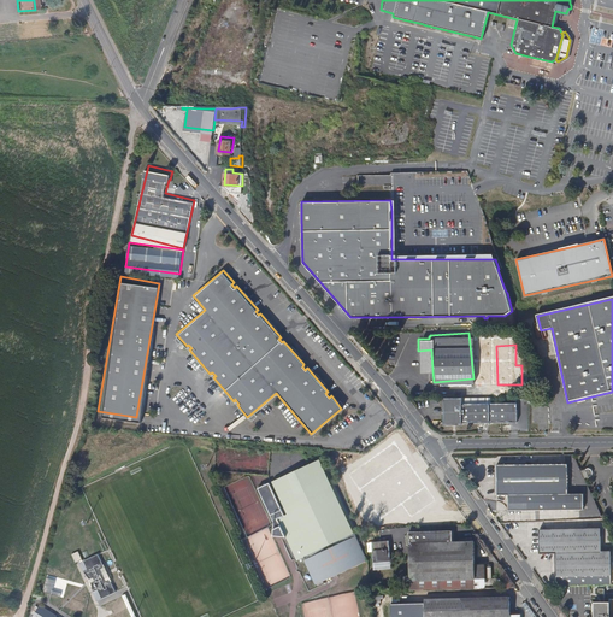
[(432,370),(431,350),(418,351),(420,371),(432,370)]
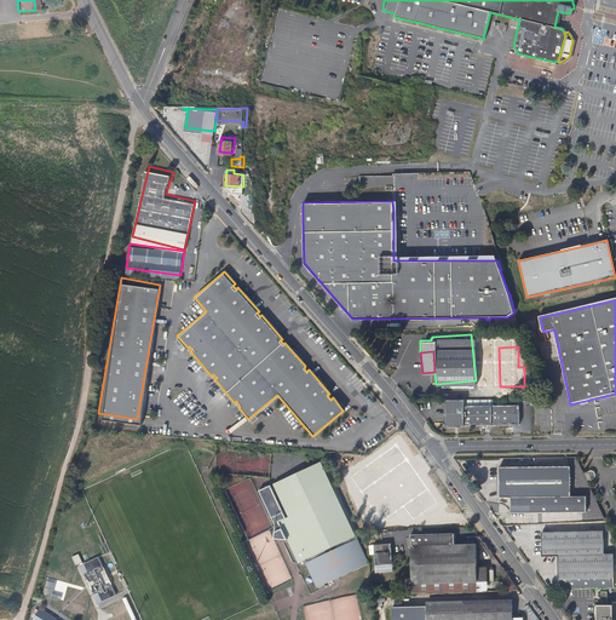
[(464,406),(462,400),(445,400),(445,411),(447,411),(447,428),(454,428),(454,425),(464,425),(519,424),(519,406),(464,406)]
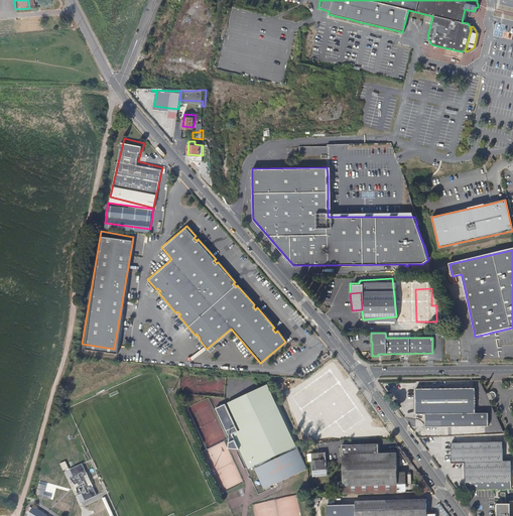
[(294,445),(265,383),(212,408),(221,429),(225,434),(226,435),(227,436),(226,436),(225,437),(226,438),(227,438),(227,446),(234,446),(233,450),(242,469),(243,468),(244,469),(246,474),(245,477),(248,478),(256,494),(268,488),(267,486),(303,469),(298,458),(302,456),(297,446),(294,447),(293,445),(294,445)]
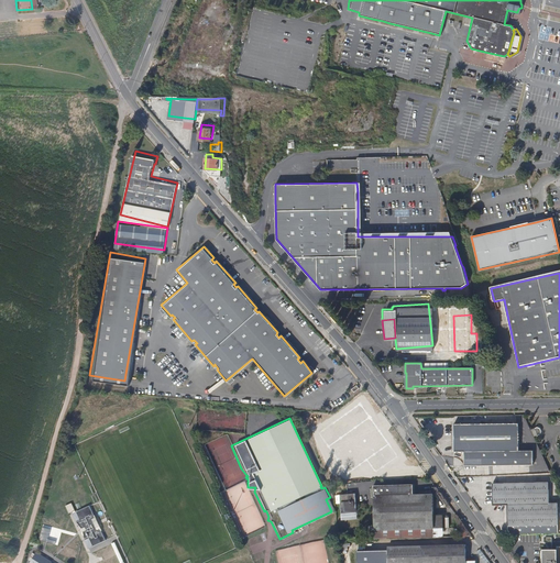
[(459,449),(513,445),(512,426),(512,418),(447,421),(449,449),(459,449)]
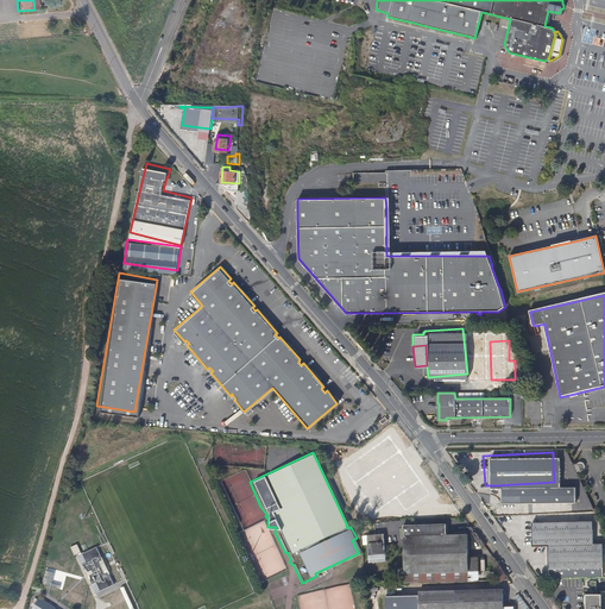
[(430,489),(426,483),(404,453),(385,466),(398,485),(410,502),(430,489)]
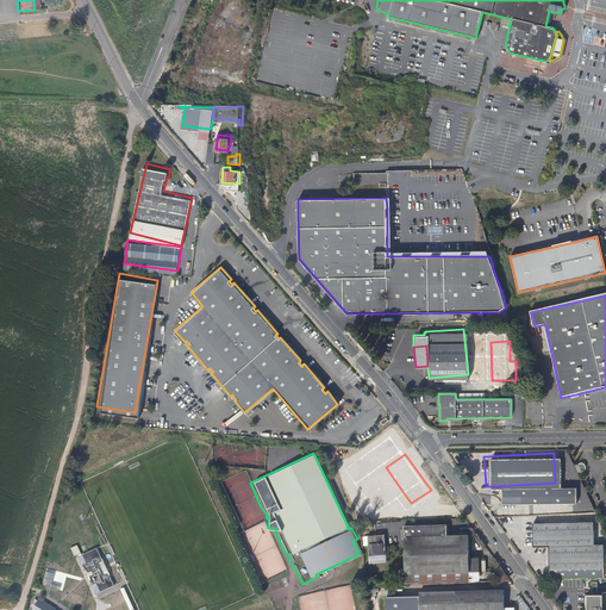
[(564,483),(563,460),(554,461),(555,483),(564,483)]
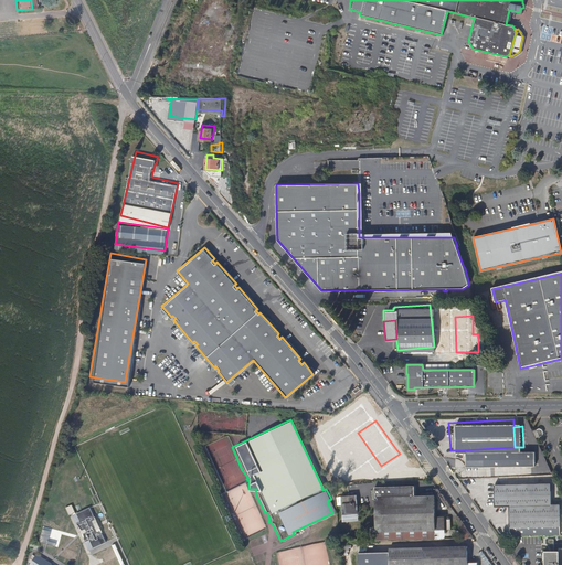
[(342,433),(336,437),(356,467),(368,459),(366,456),(360,459),(342,433)]
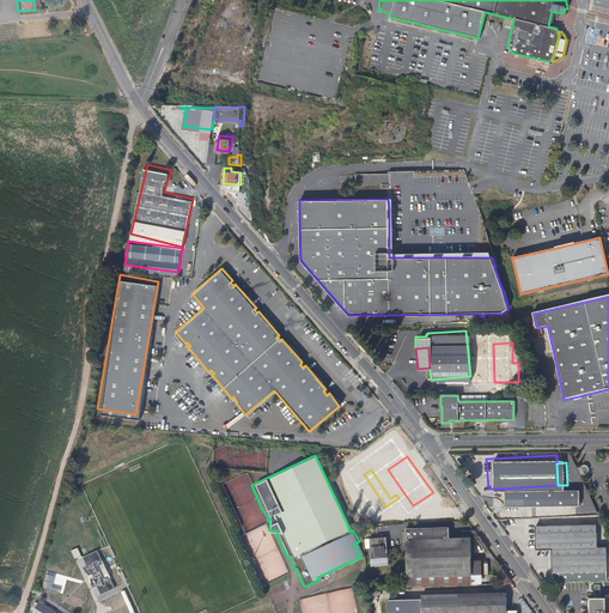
[(558,485),(499,489),(500,504),(574,502),(573,485),(567,485),(558,485)]
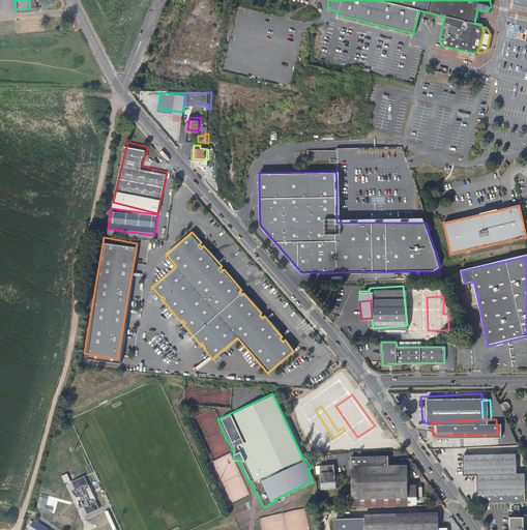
[(463,458),(463,465),(464,475),(476,474),(477,502),(525,501),(524,493),(526,493),(526,480),(524,480),(524,473),(524,470),(517,470),(516,463),(516,455),(516,453),(463,454),(463,458)]
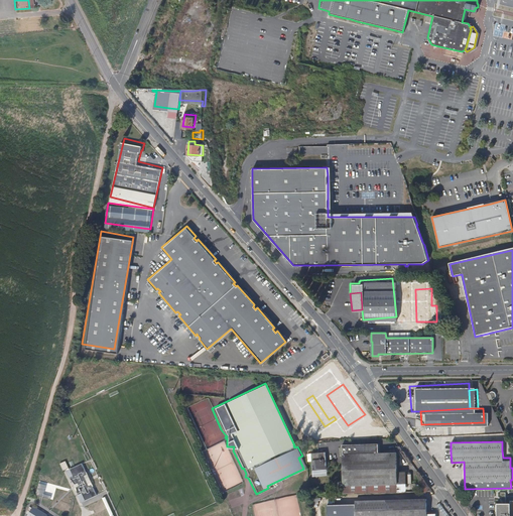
[(383,452),(382,442),(346,443),(347,492),(401,491),(401,471),(400,452),(383,452)]
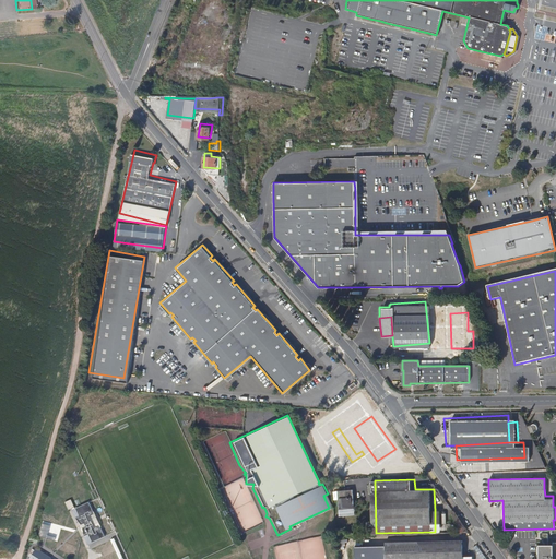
[(359,511),(357,487),(342,488),(342,491),(343,499),(344,512),(359,511)]
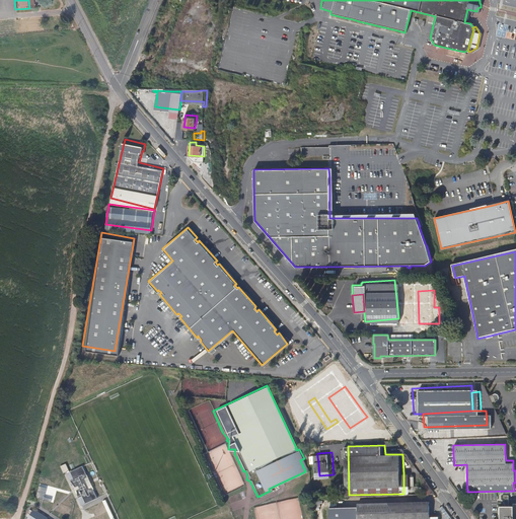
[(87,473),(82,462),(69,468),(65,460),(60,463),(63,470),(66,468),(67,469),(66,470),(70,477),(75,484),(78,483),(79,486),(76,487),(78,494),(82,502),(97,494),(92,484),(91,484),(89,480),(88,480),(87,478),(88,477),(86,474),(87,473)]
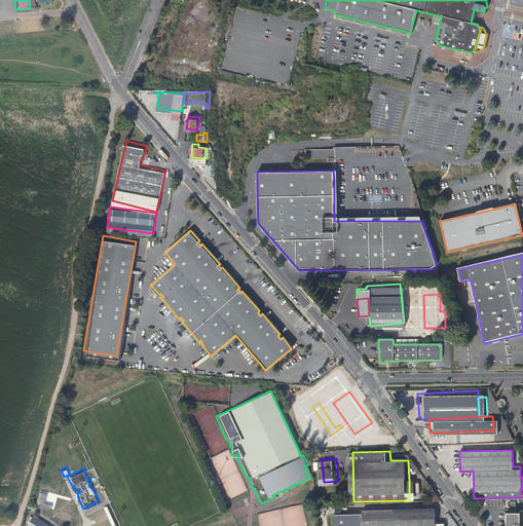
[(417,499),(417,479),(409,480),(409,500),(417,499)]
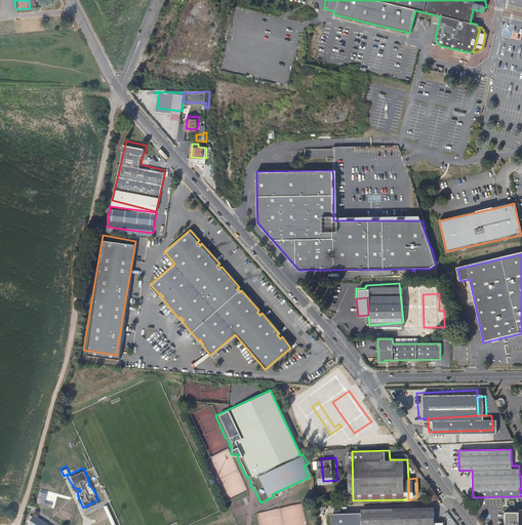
[(514,512),(514,500),(506,501),(505,514),(504,514),(503,524),(521,524),(521,510),(518,510),(518,512),(514,512)]
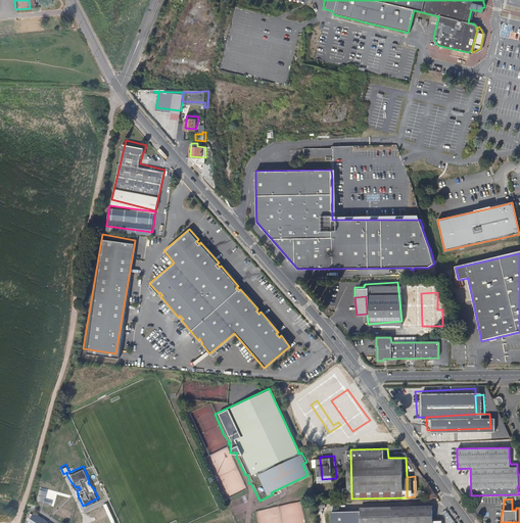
[(119,522),(106,500),(103,501),(114,522),(119,522)]
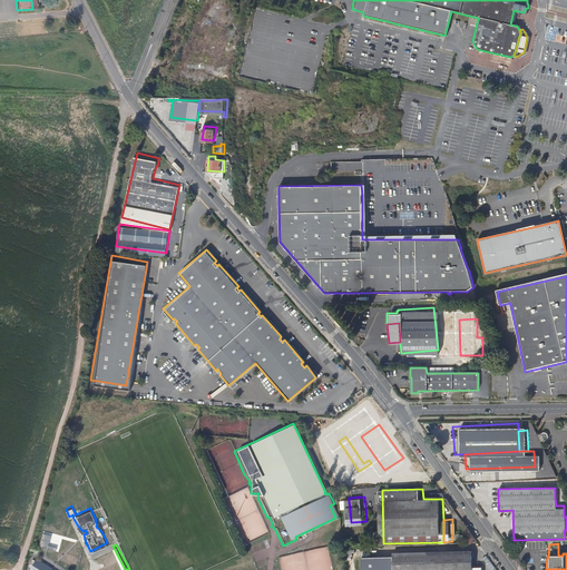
[(466,568),(465,551),(387,553),(387,569),(476,569),(476,567),(466,568)]
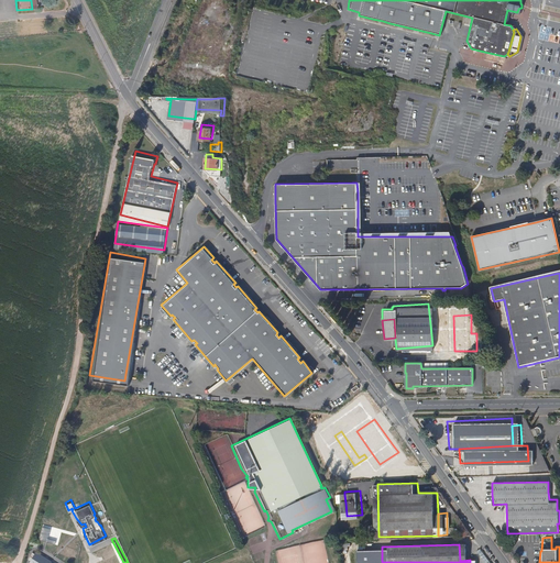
[(55,562),(37,551),(31,560),(35,562),(55,562)]
